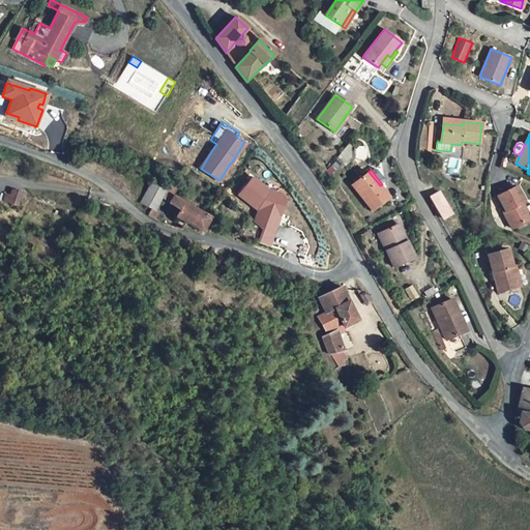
[(373,211),(389,198),(380,185),(369,172),(352,184),(373,211)]
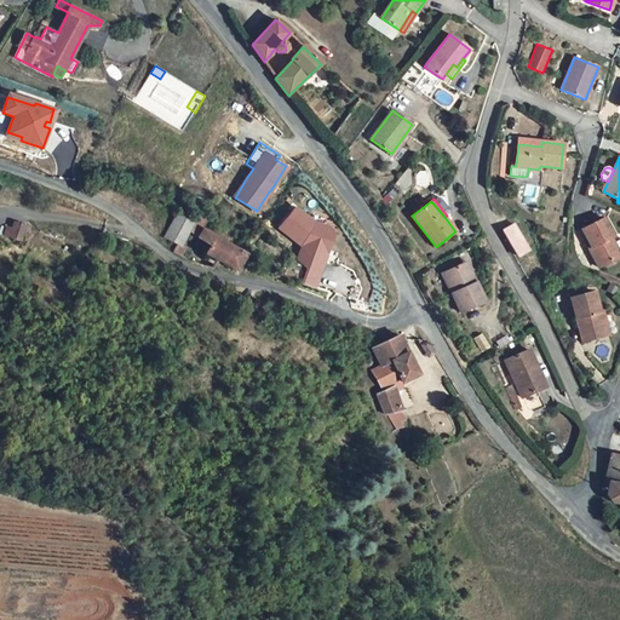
[(327,225),(314,222),(294,207),(279,229),(303,246),(298,260),(310,271),(302,283),(316,287),(327,254),(323,253),(326,248),(328,250),(331,240),(323,239),(327,225)]
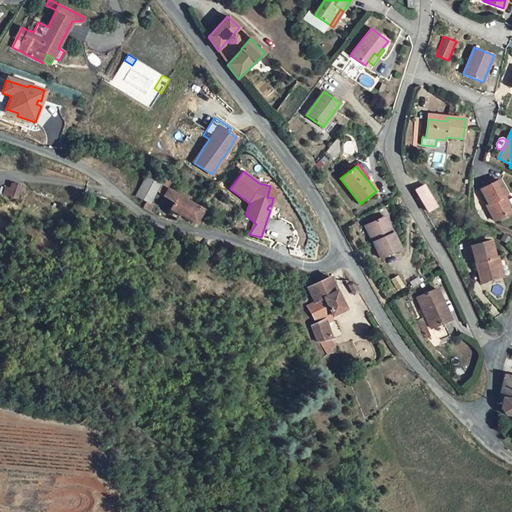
[(147,178),(145,177),(135,197),(146,202),(143,208),(148,211),(150,207),(150,204),(156,190),(159,184),(147,178)]
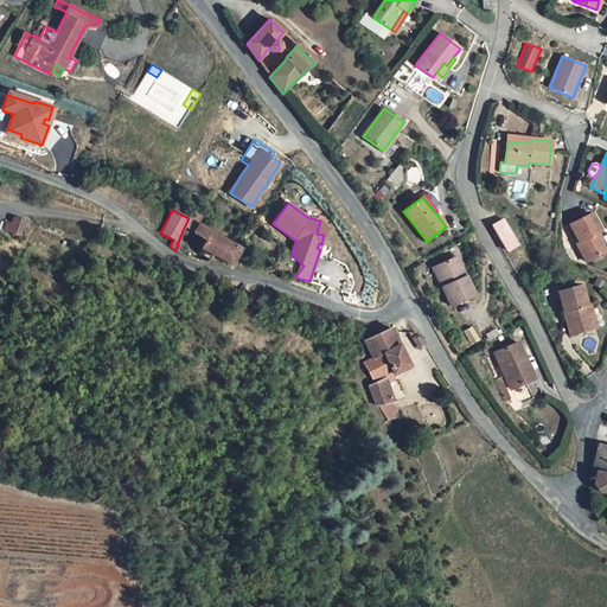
[(202,216),(193,211),(189,218),(197,223),(202,216)]
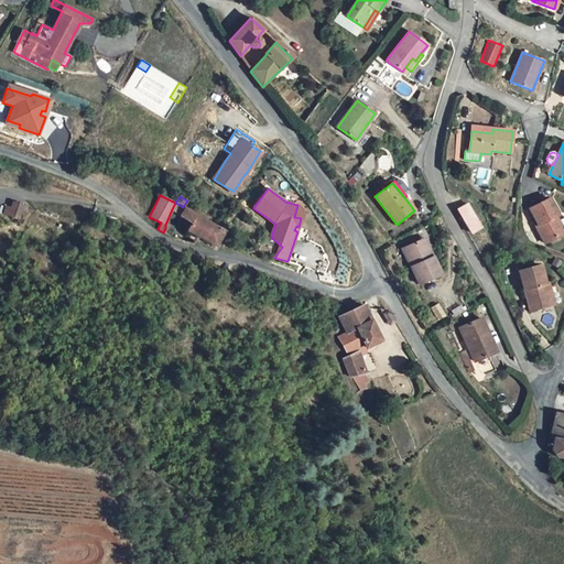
[(537,226),(545,243),(563,234),(563,230),(559,220),(556,223),(554,217),(559,215),(550,198),(530,208),(539,225),(537,226)]
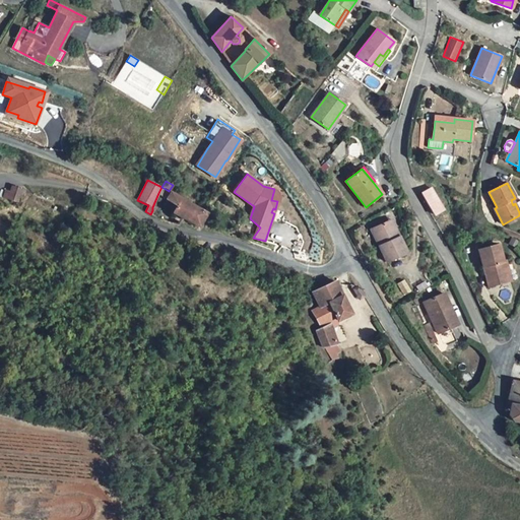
[(167,199),(171,193),(169,191),(161,187),(158,193),(167,199)]
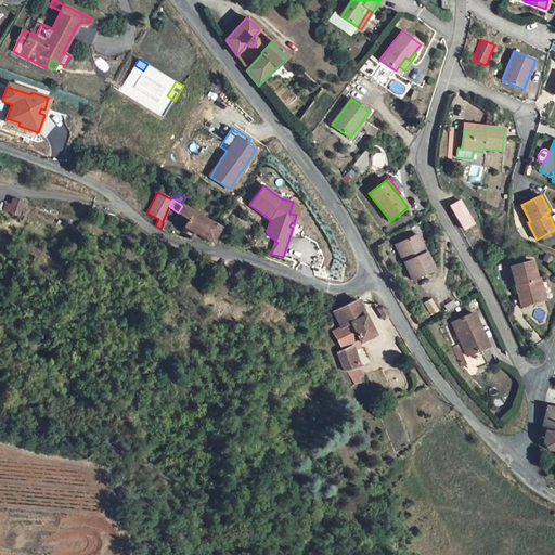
[(461,199),(451,205),(464,229),(474,223),(461,199)]
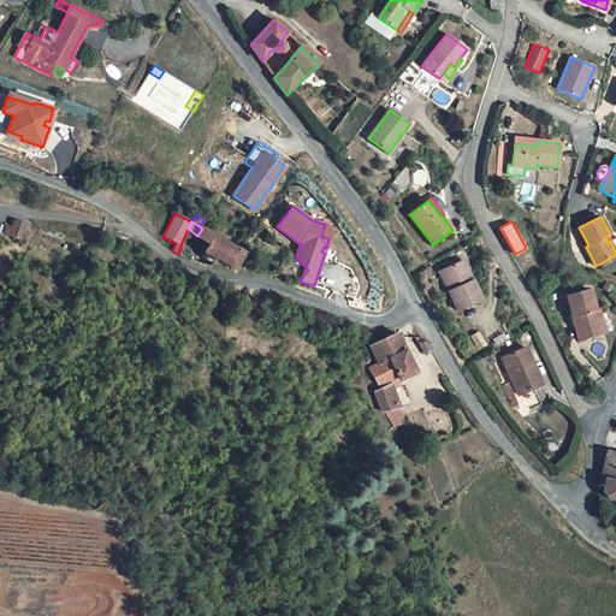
[(27,225),(16,223),(15,226),(12,236),(22,240),(27,225)]
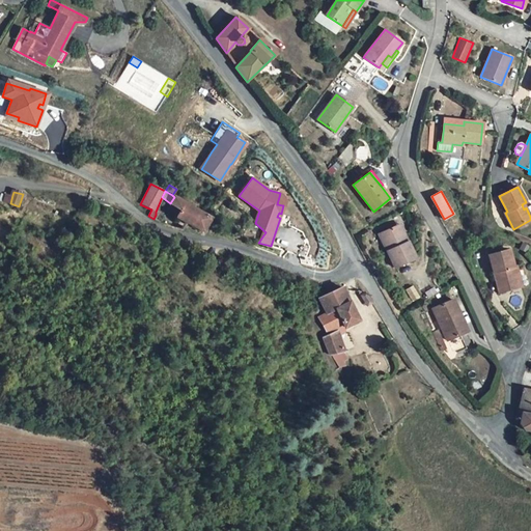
[(277,204),(283,205),(286,196),(280,193),(277,204)]
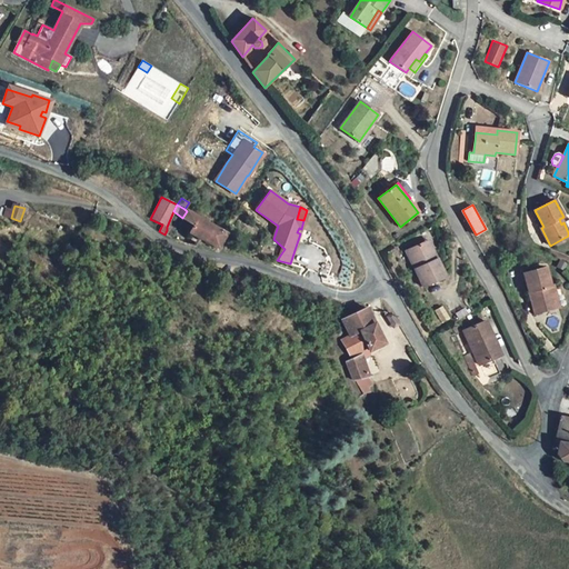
[(223,239),(227,233),(215,227),(190,213),(187,211),(182,218),(182,219),(192,226),(189,233),(200,239),(218,249),(223,239)]
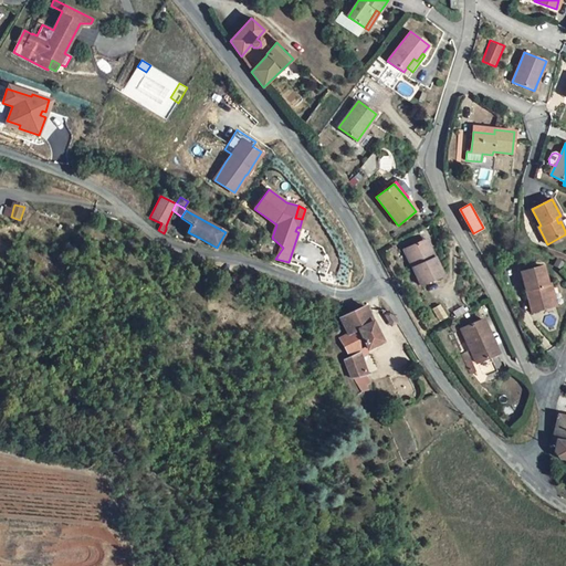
[(431,259),(435,258),(426,239),(422,240),(431,259)]
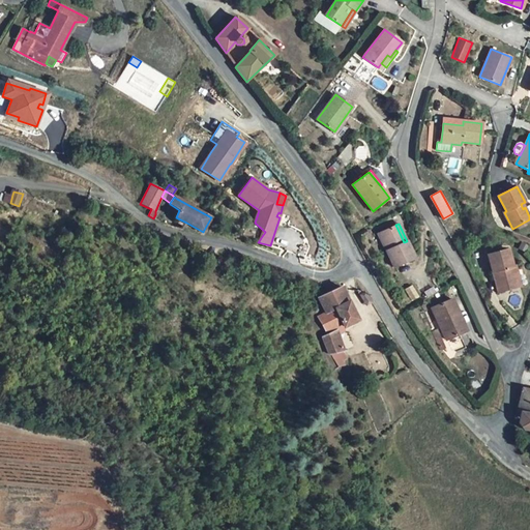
[(404,242),(395,225),(379,233),(394,267),(415,258),(407,241),(404,242)]
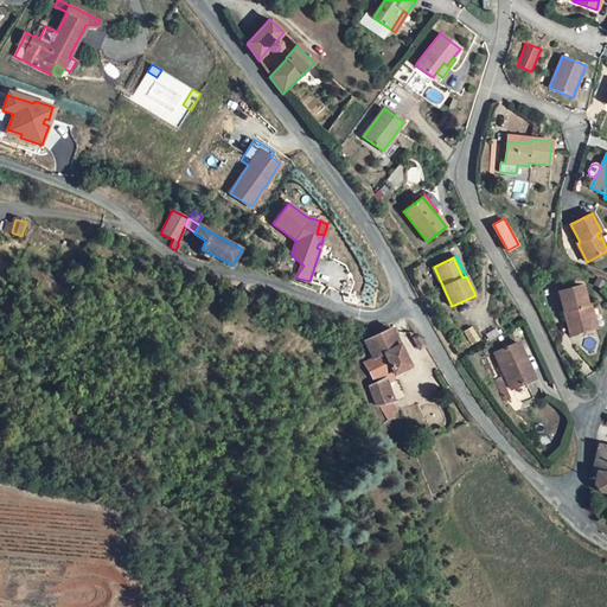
[(606,278),(606,273),(587,266),(586,272),(606,280),(606,278)]
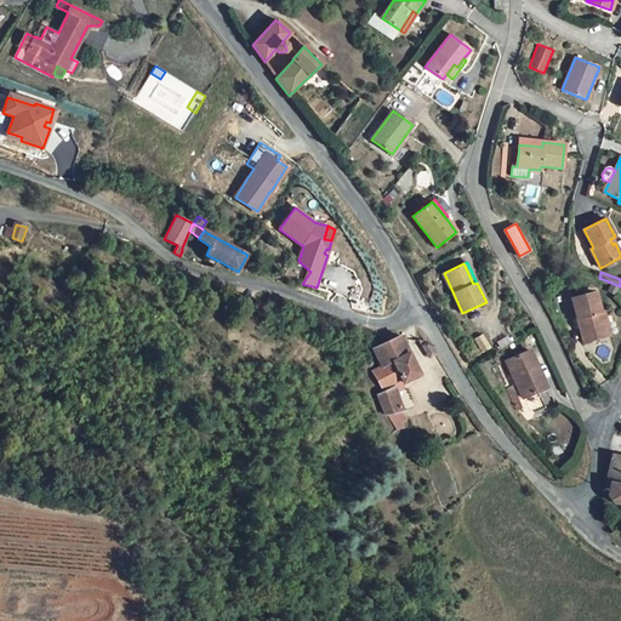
[(596,292),(573,298),(584,342),(608,336),(600,312),(596,292)]
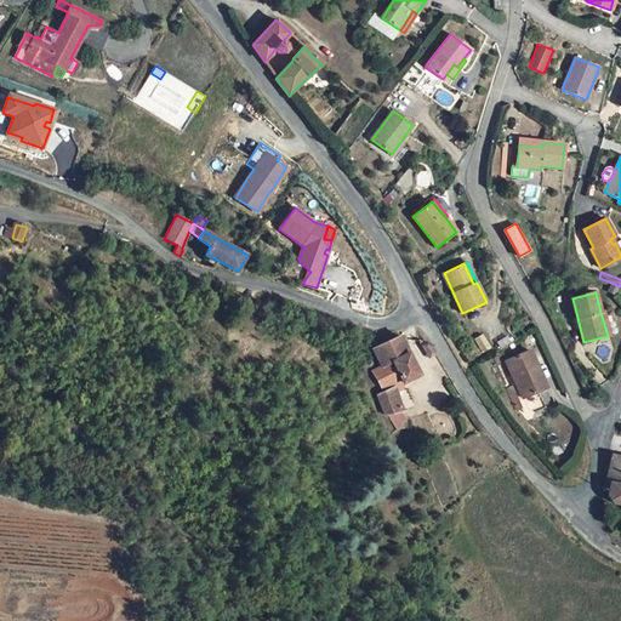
[(377,394),(386,412),(389,415),(402,411),(403,411),(397,392),(400,389),(399,388),(398,386),(404,382),(419,375),(399,336),(374,348),(377,355),(382,366),(372,371),(382,392),(377,394)]
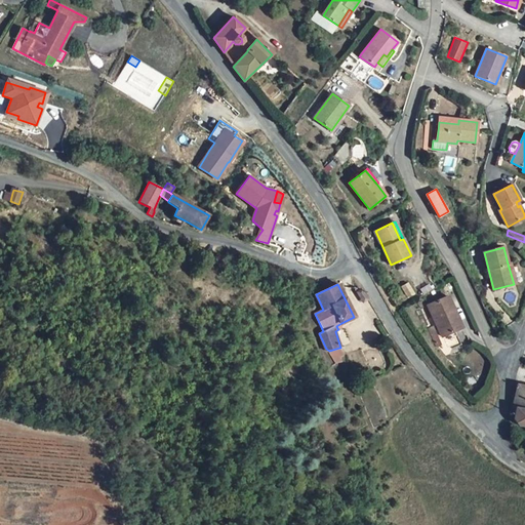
[(357,292),(363,301),(368,299),(366,296),(360,289),(357,292)]
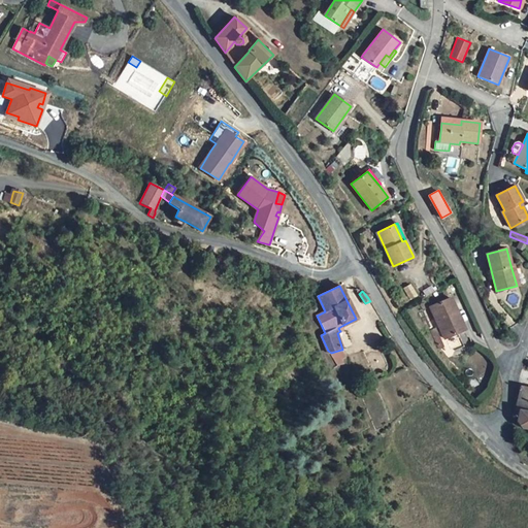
[(461,322),(451,297),(430,306),(446,338),(462,331),(459,323),(461,322)]
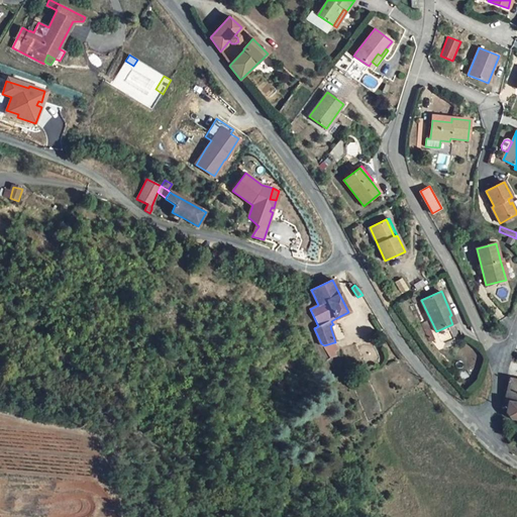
[(432,333),(426,322),(422,324),(427,335),(432,333)]
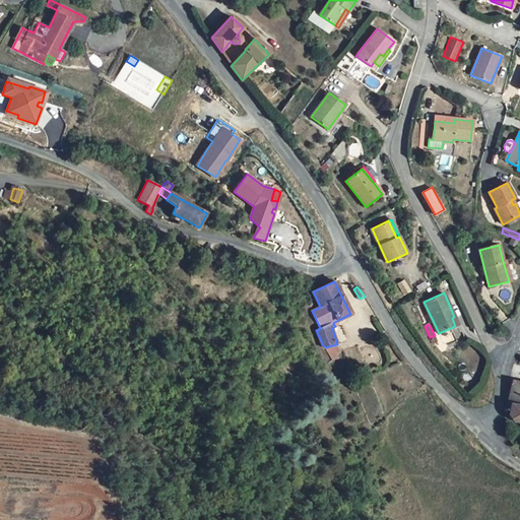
[(519,380),(511,379),(508,397),(507,401),(519,403),(519,380)]
